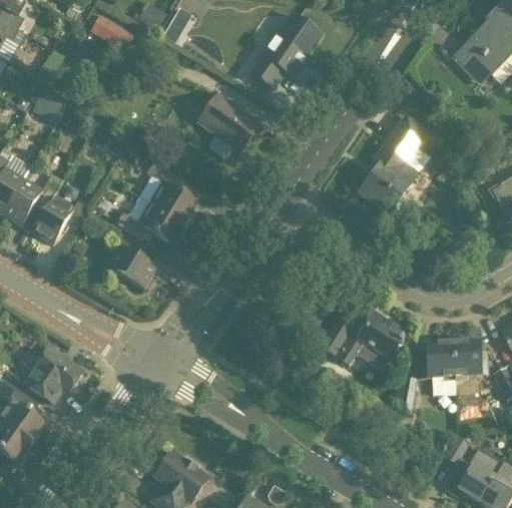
[(0,9),(0,17),(19,29),(25,18),(18,14),(27,0),(0,0),(0,4),(2,6),(0,9)]
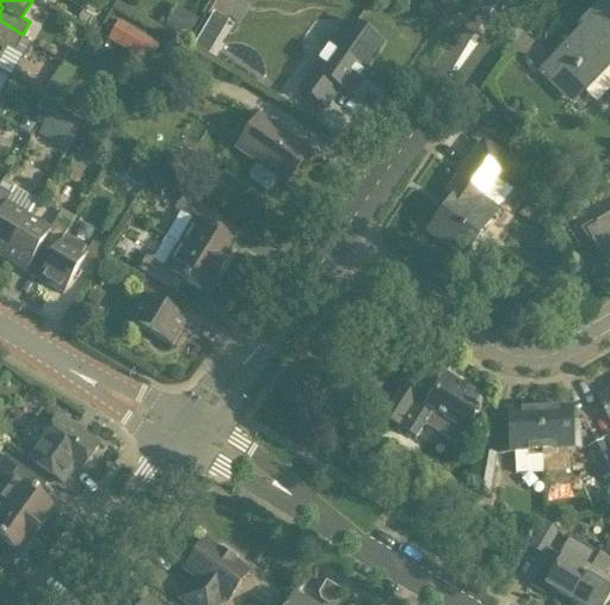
[(597,0),(578,22),(580,23),(540,66),(574,98),(609,60),(609,0),(597,0)]
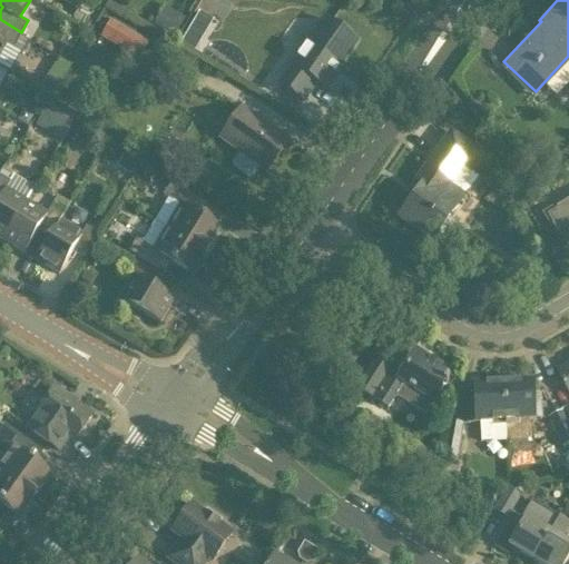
[(185,15),(173,8),(164,23),(163,25),(175,32),(185,15)]
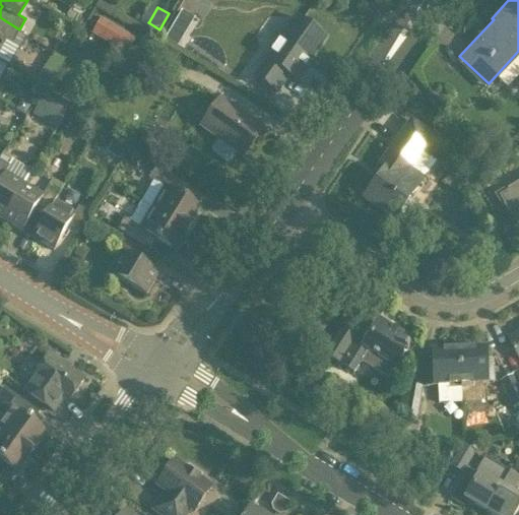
[(277,89),(288,72),(297,77),(327,35),(298,13),(255,73),(277,89)]
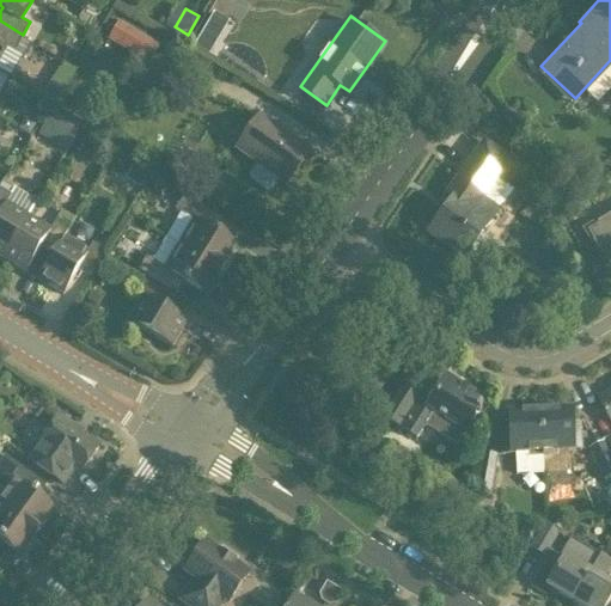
[(109,36),(150,60),(160,42),(120,18),(109,36)]
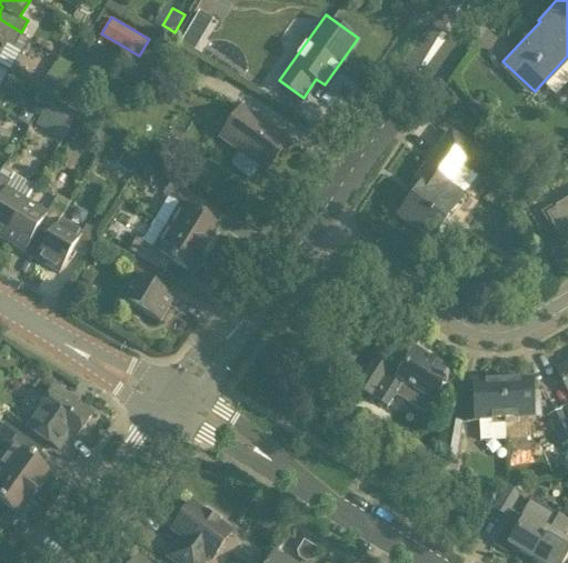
[(0,51),(7,40),(15,43),(21,32),(0,19),(0,51)]
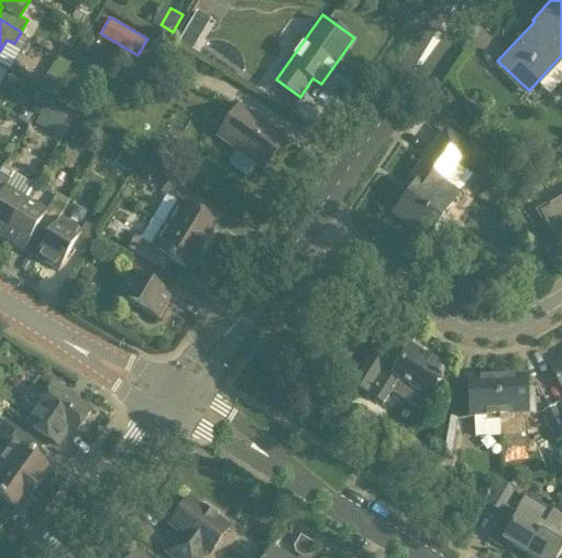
[(70,61),(56,53),(39,84),(53,93),(70,61)]
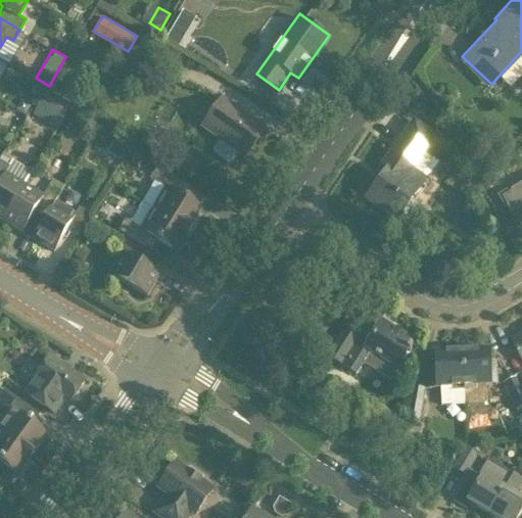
[(244,154),(266,125),(224,95),(202,125),(244,154)]
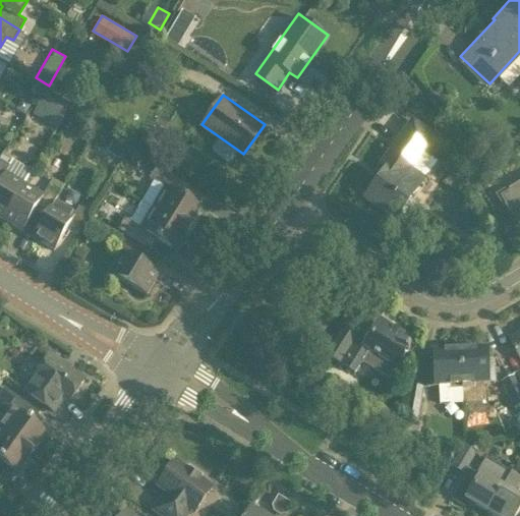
[(26,112),(32,102),(22,97),(16,107),(25,112),(26,112)]
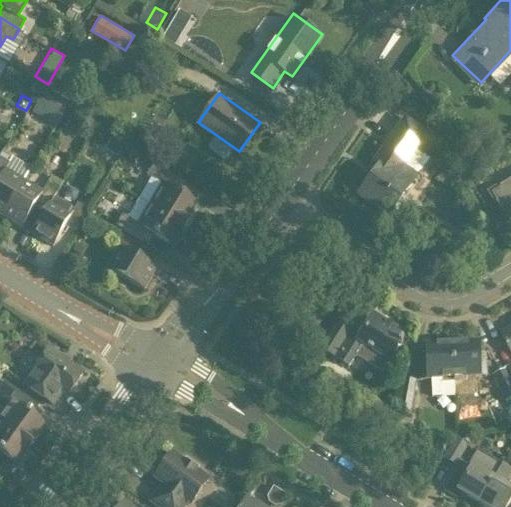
[(67,107),(55,99),(45,115),(57,122),(67,107)]
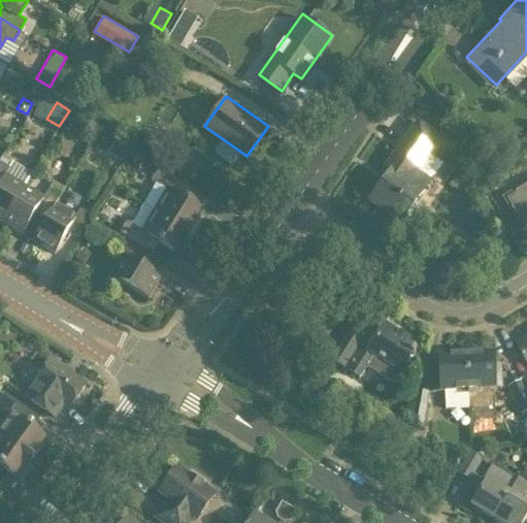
[(76,127),(78,116),(67,113),(65,125),(76,127)]
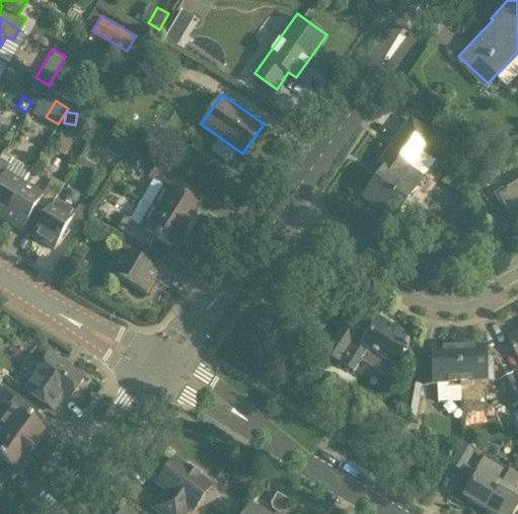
[(433,157),(418,146),(429,131),(410,117),(378,161),(385,165),(378,175),(377,174),(363,193),(392,214),(433,157)]
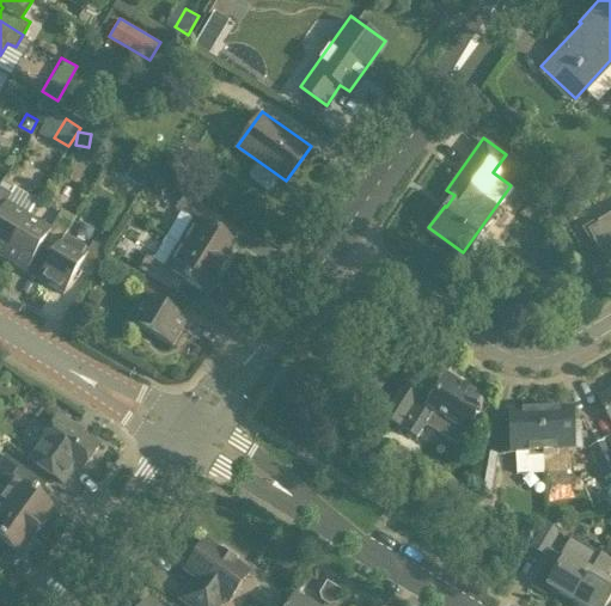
[(136,160),(127,175),(141,184),(151,169),(136,160)]
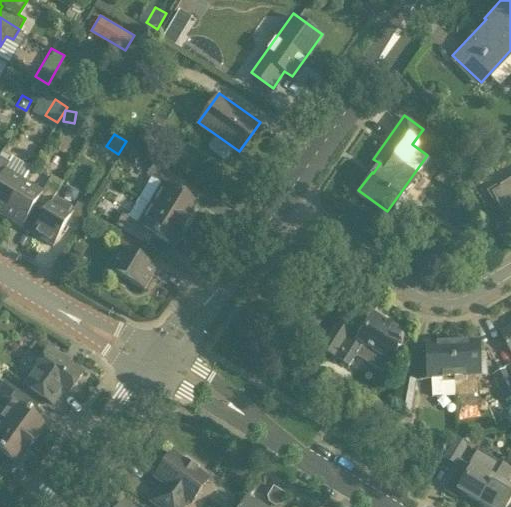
[(32,165),(12,153),(9,159),(0,153),(0,210),(3,213),(24,177),(25,177),(32,165)]
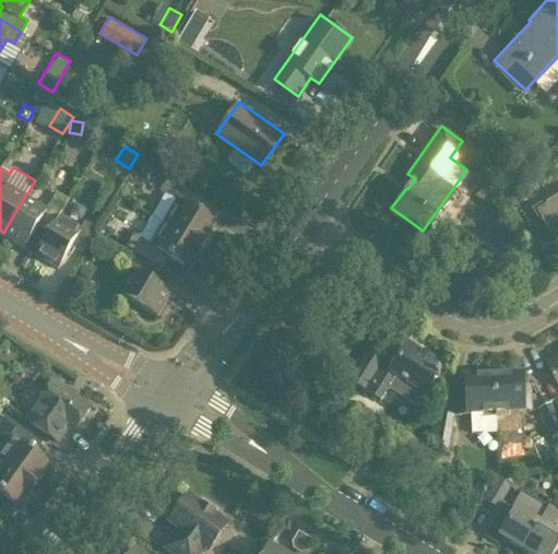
[(161,188),(177,198),(164,219),(203,243),(211,231),(209,230),(214,219),(189,203),(197,192),(168,175),(161,188)]
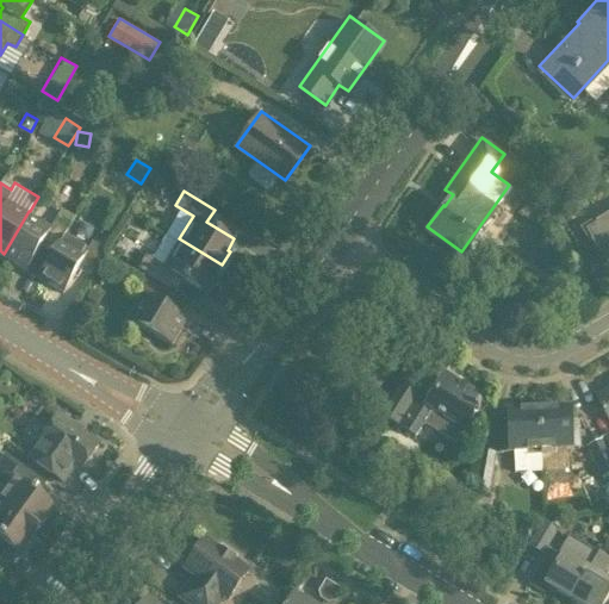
[(26,267),(41,243),(53,250),(63,231),(75,213),(63,206),(51,224),(30,211),(29,211),(4,254),(26,267)]
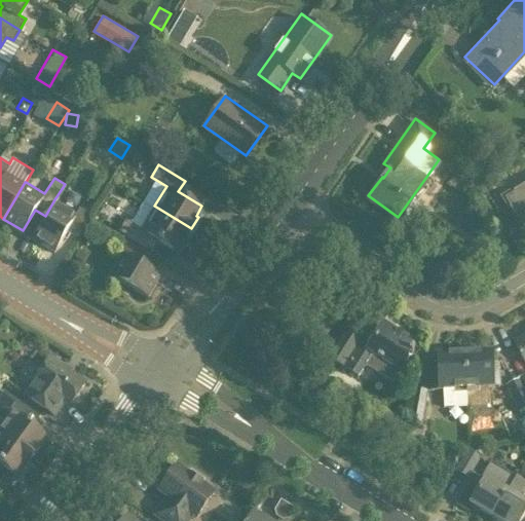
[(524,180),(503,193),(523,225),(524,224),(524,180)]
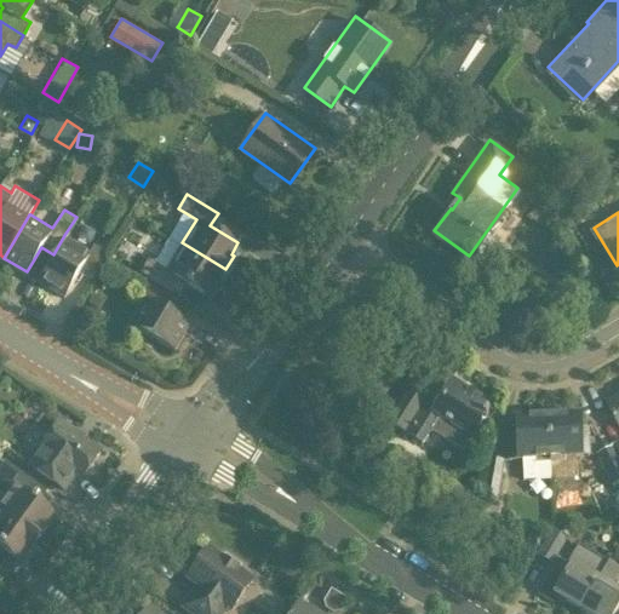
[(66,294),(79,270),(91,277),(108,251),(95,242),(90,251),(64,235),(53,254),(39,279),(66,294)]
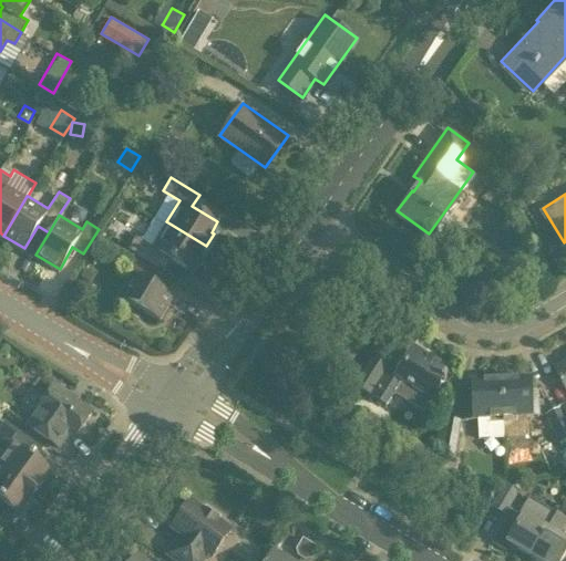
[(164,251),(172,256),(191,267),(196,257),(199,258),(206,246),(166,221),(153,243),(136,234),(129,246),(157,263),(164,251)]
